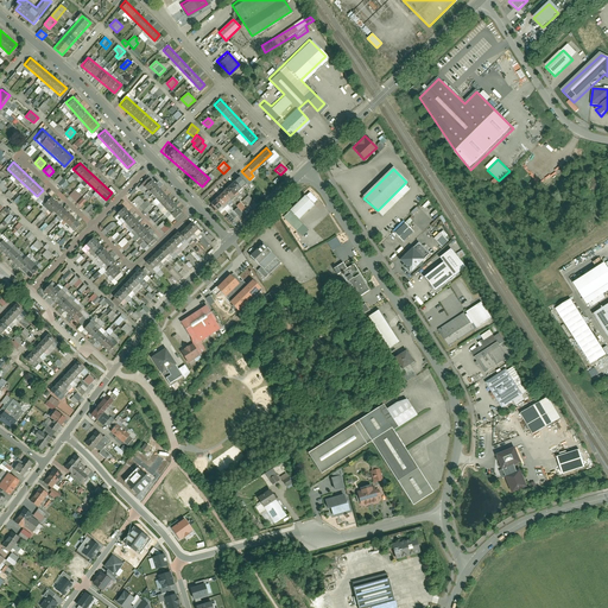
[(112,170),(107,175),(113,179),(116,175),(112,170)]
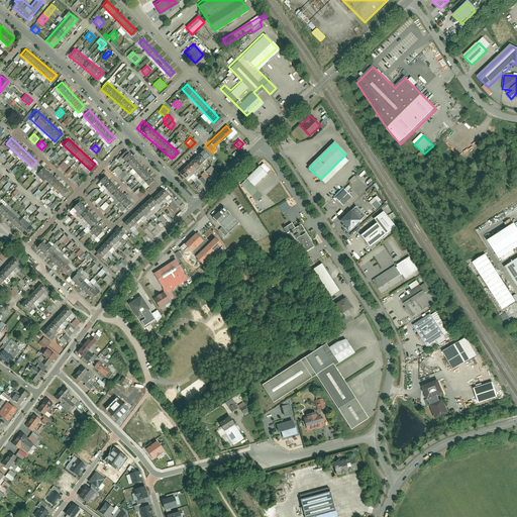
[(201,148),(178,172),(183,178),(207,154),(201,148)]
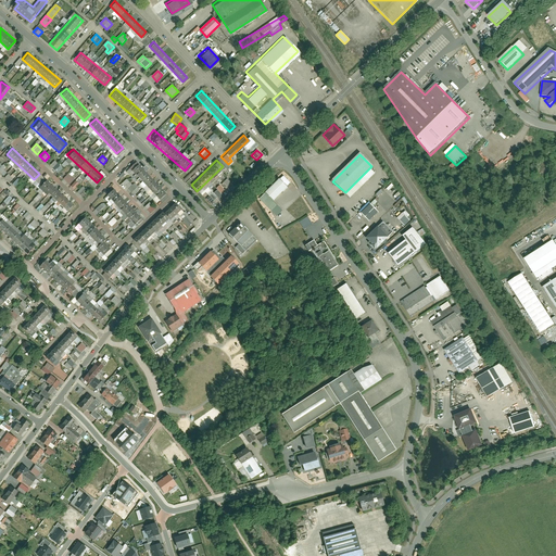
[(54,171),(60,166),(54,161),(50,166),(54,171)]
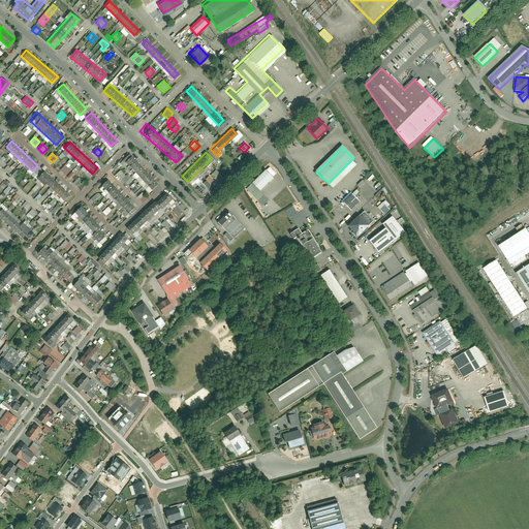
[(156,184),(130,155),(124,160),(150,189),(156,184)]
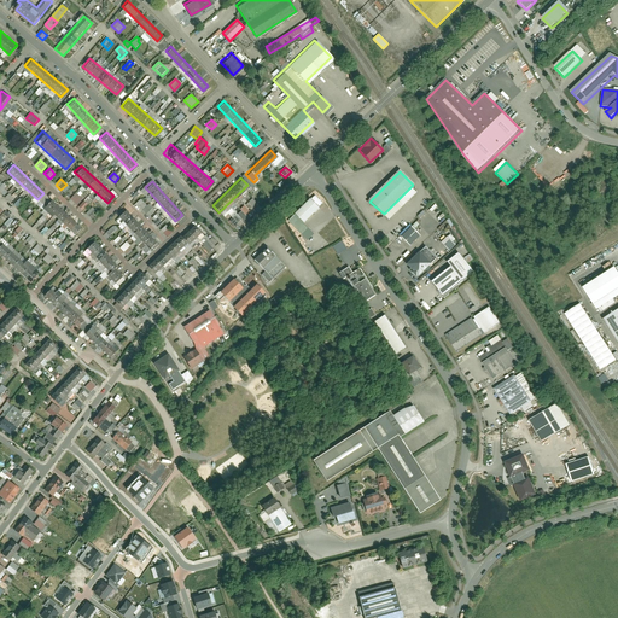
[(5,198),(10,204),(15,198),(10,193),(5,198)]
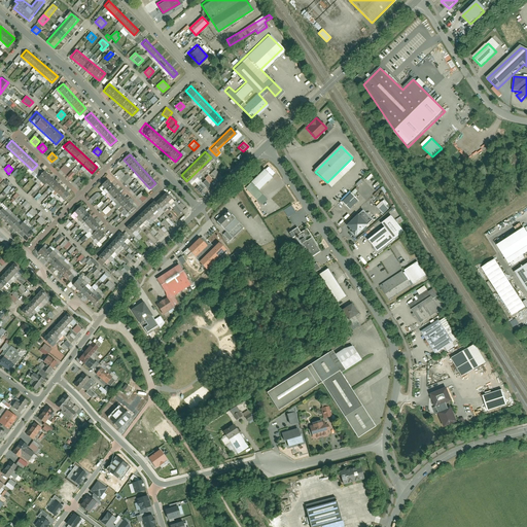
[(64,165),(60,170),(66,175),(70,170),(64,165)]
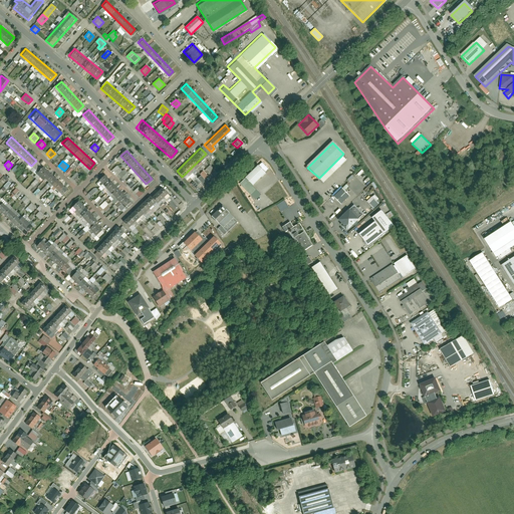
[(68,176),(78,166),(75,162),(65,172),(68,176)]
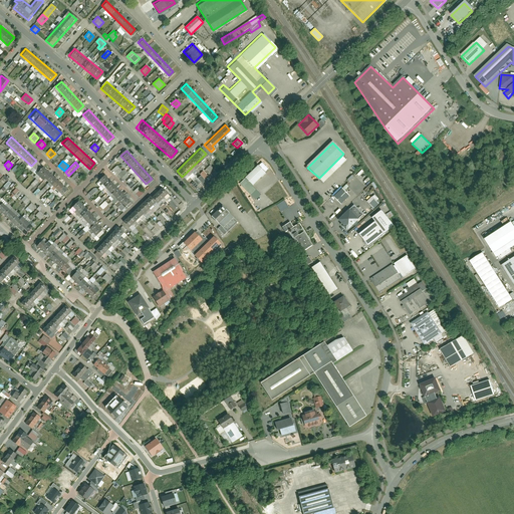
[(262,163),(243,181),(254,192),(260,187),(257,184),(270,171),(262,163)]
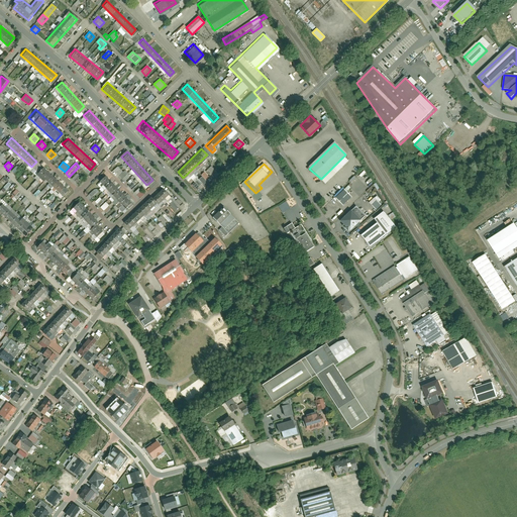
[(118,166),(113,171),(124,182),(129,178),(118,166)]
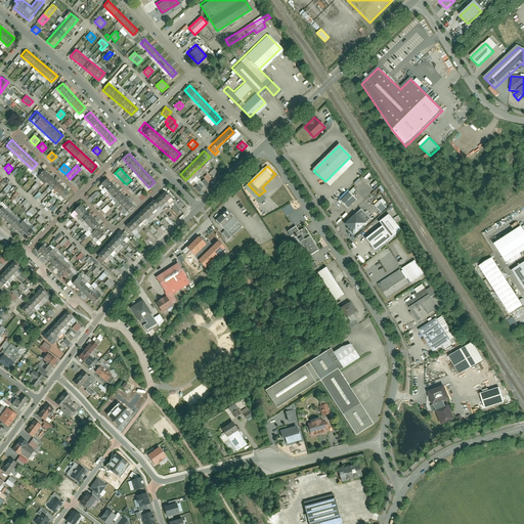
[(42,169),(37,175),(62,199),(68,192),(42,169)]
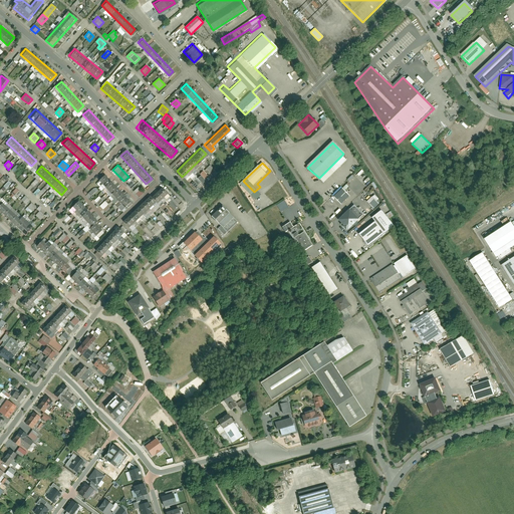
[(205,171),(209,175),(214,170),(210,166),(205,171)]
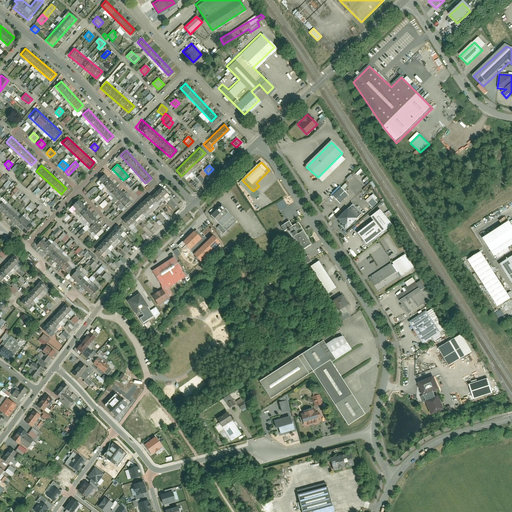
[(76,171),(71,177),(76,181),(81,175),(76,171)]
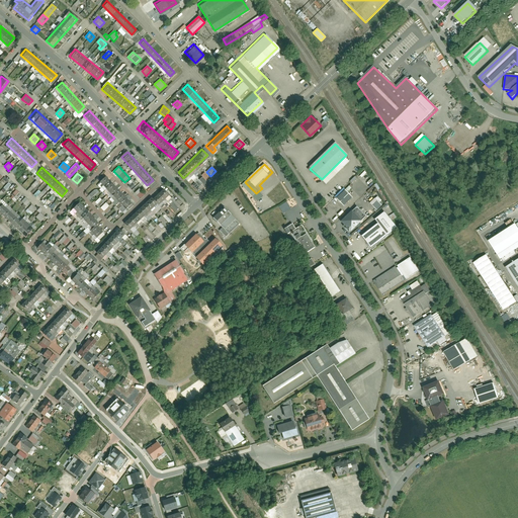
[(204,173),(201,176),(206,181),(209,177),(204,173)]
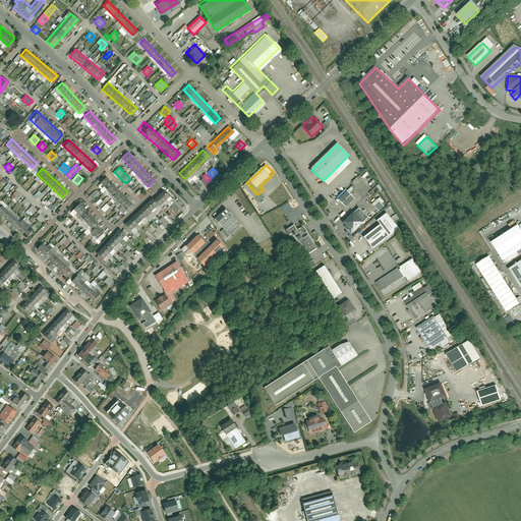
[(130,203),(105,175),(99,181),(124,208),(130,203)]
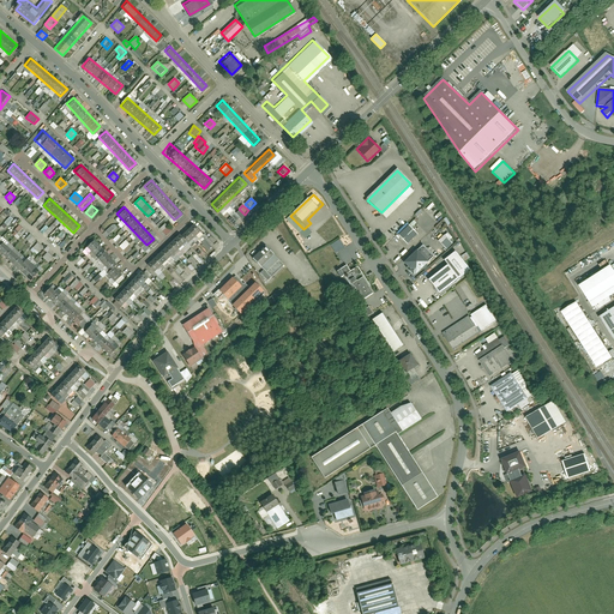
[(4,229),(13,220),(10,217),(1,227),(4,229)]
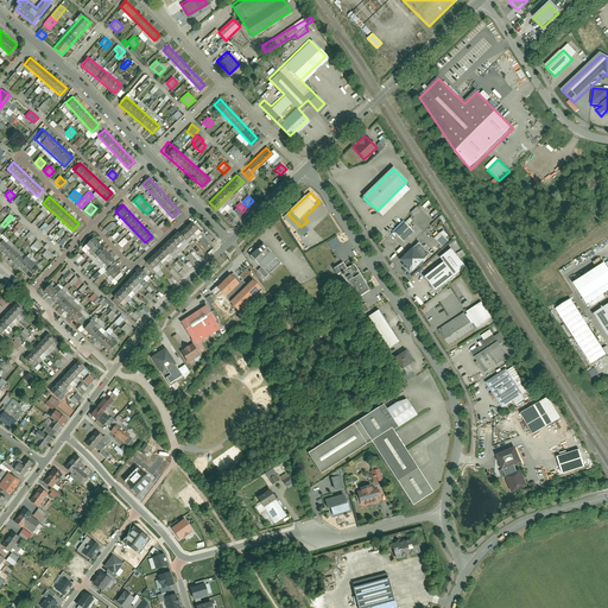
[(176,229),(144,259),(151,267),(183,238),(184,239),(195,229),(187,221),(177,230),(176,229)]
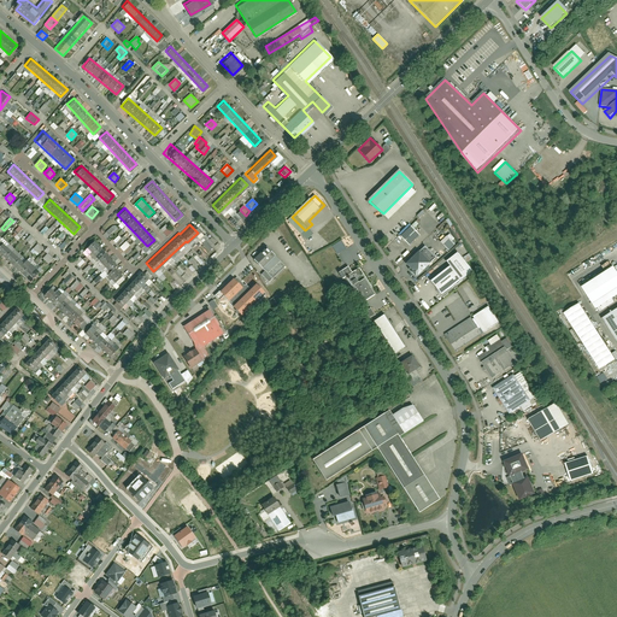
[(118,229),(115,225),(106,233),(109,236),(118,229)]
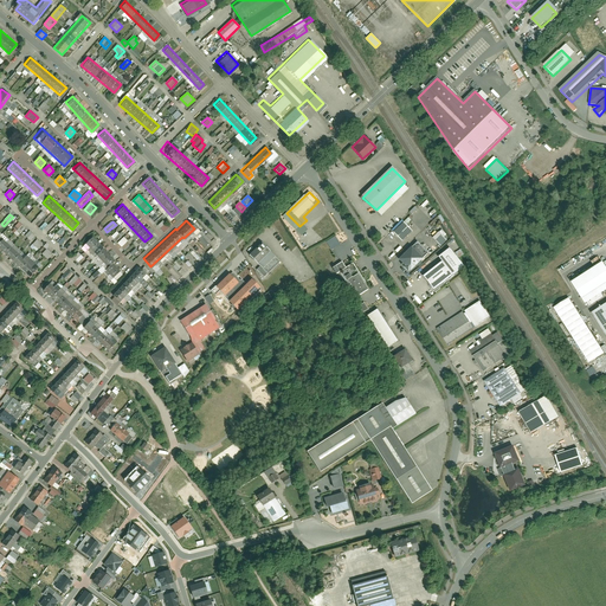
[(14,229),(12,232),(17,237),(21,232),(19,229),(23,225),(19,223),(13,229),(14,229)]
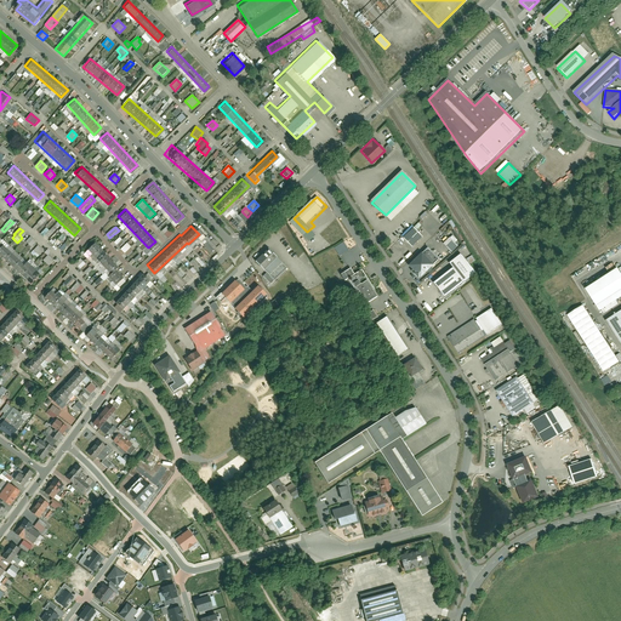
[(422,237),(414,228),(403,239),(412,248),(422,237)]
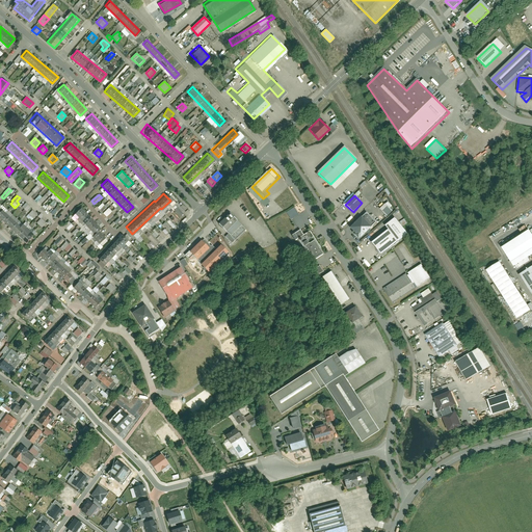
[(379,209),(387,217),(392,212),(390,209),(392,206),(388,202),(379,209)]
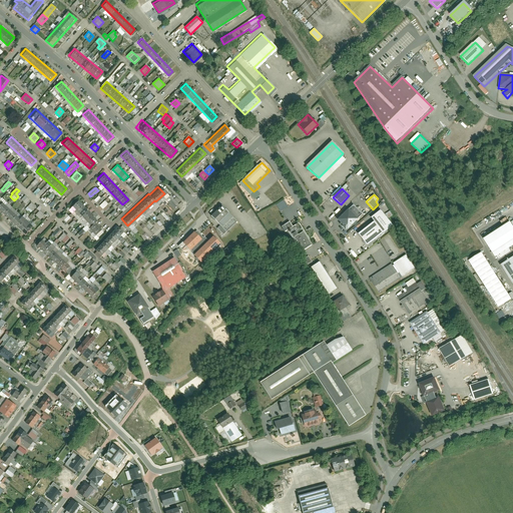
[(26,204),(30,200),(25,195),(21,200),(22,201),(22,200),(26,204)]
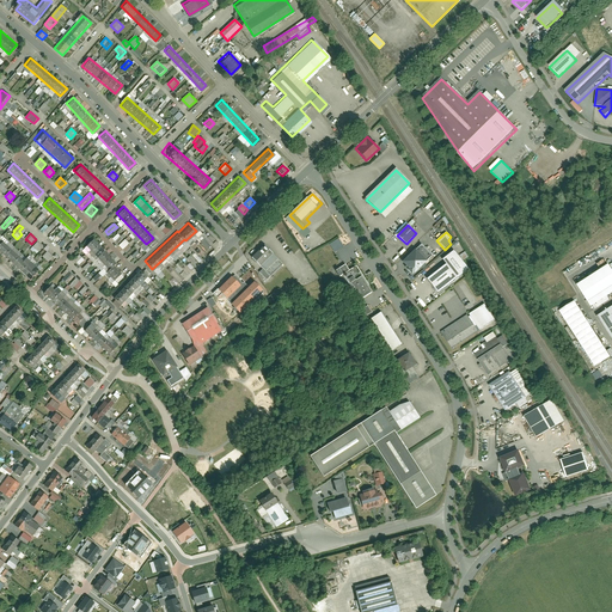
[(112,239),(117,244),(123,238),(118,233),(112,239)]
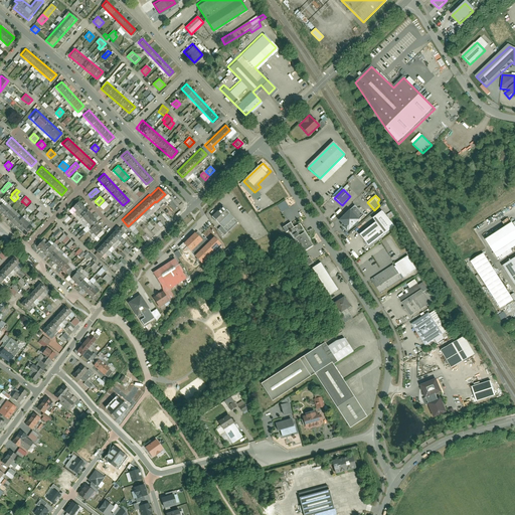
[(97,219),(76,199),(70,205),(91,225),(88,228),(95,234),(101,228),(95,222),(97,219)]
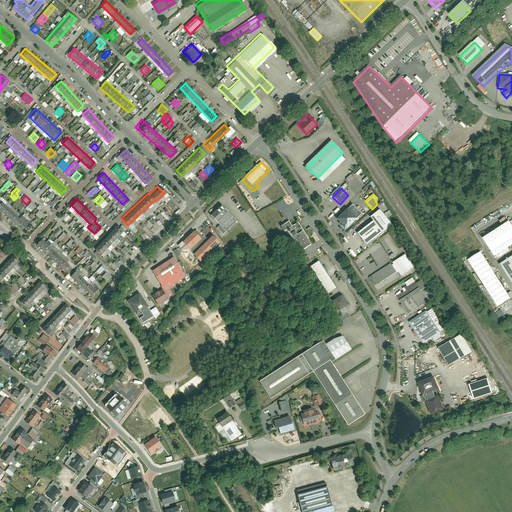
[(1,200),(0,200),(0,209),(24,233),(32,225),(20,214),(18,216),(1,200)]
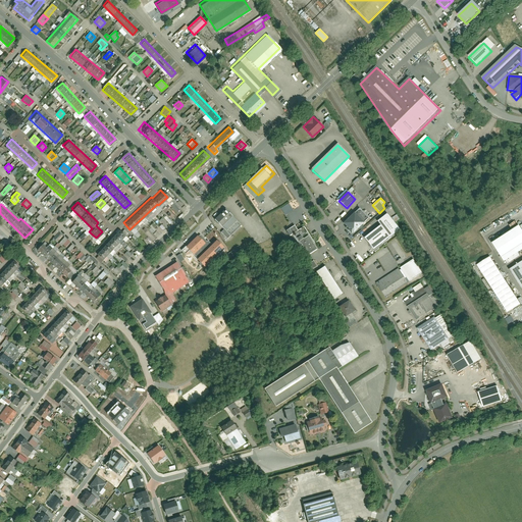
[(290,204),(280,208),(284,215),(293,211),(290,204)]
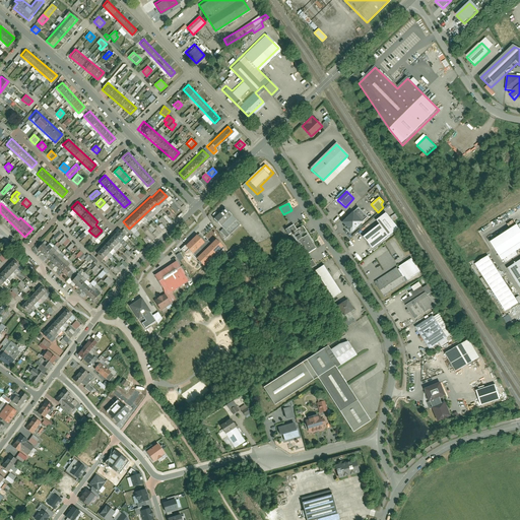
[(107,215),(112,210),(106,204),(101,209),(107,215)]
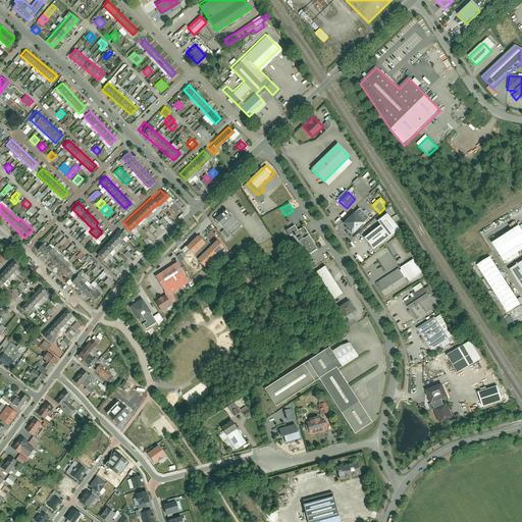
[(31,217),(37,211),(32,206),(27,212),(31,217)]
